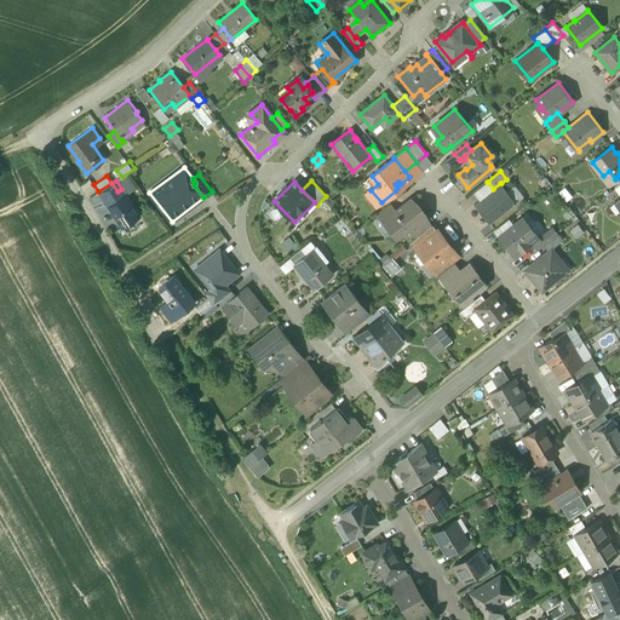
[(488,182),(475,191),(481,199),(493,189),(488,182)]
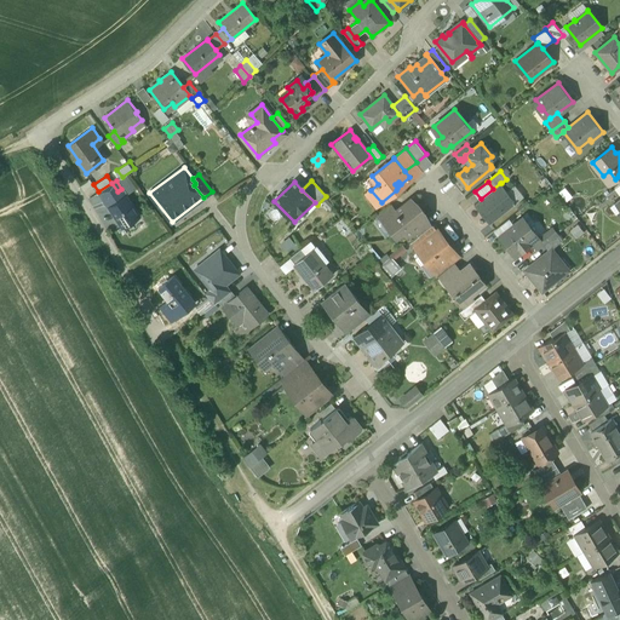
[(112,183),(98,191),(104,200),(118,191),(112,183)]
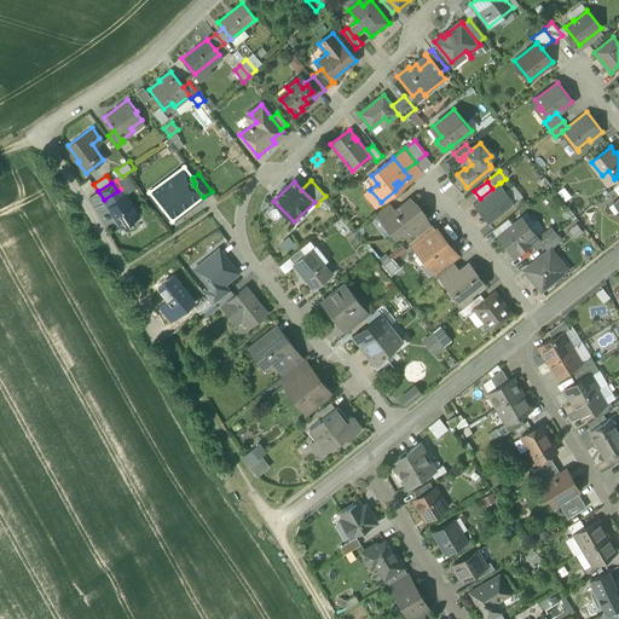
[(480,198),(474,203),(489,223),(515,202),(501,183),(499,183),(492,189),(480,198)]
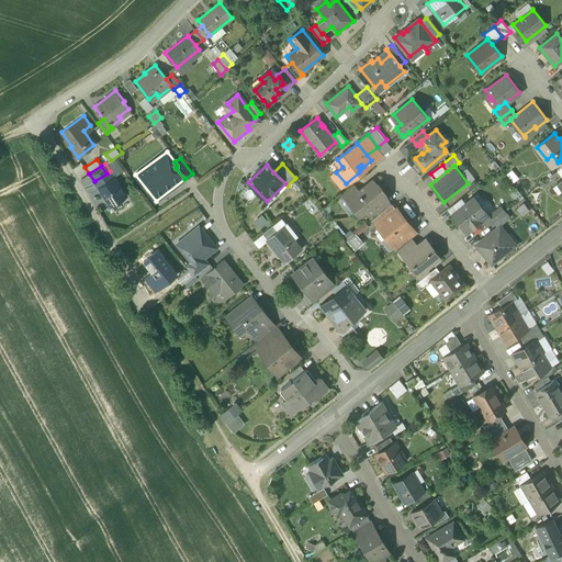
[(107,173),(94,181),(98,188),(113,177),(110,171),(107,173)]
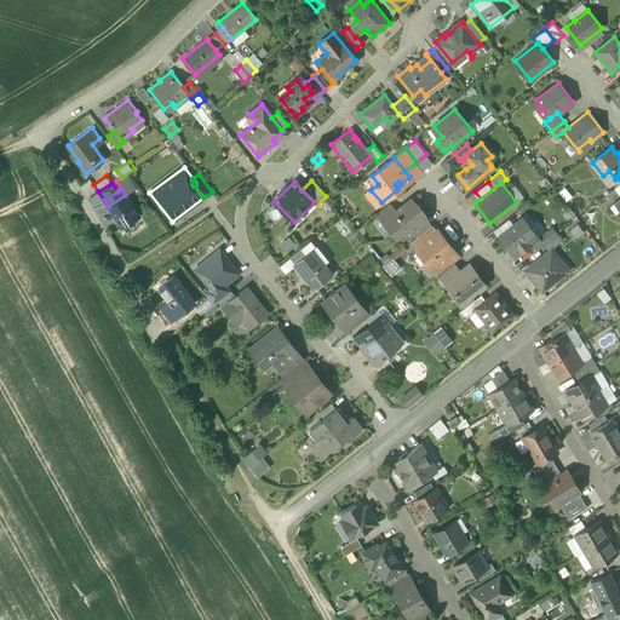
[(125,195),(108,207),(122,228),(139,217),(125,195)]
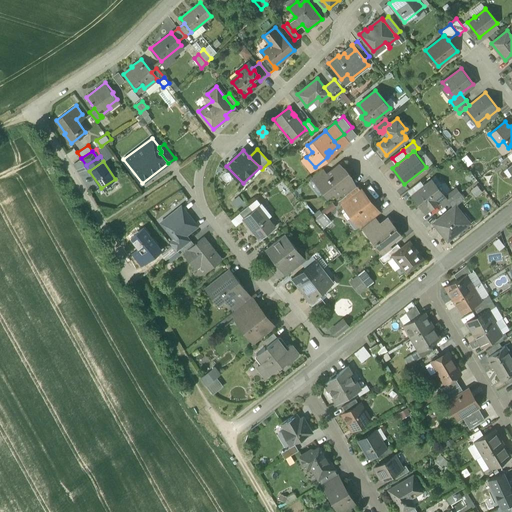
[(339,163),(326,174),(316,182),(316,183),(318,182),(323,188),(322,191),(326,196),(332,192),(335,195),(343,189),(342,188),(352,181),(349,176),(350,175),(345,168),(343,169),(339,163)]
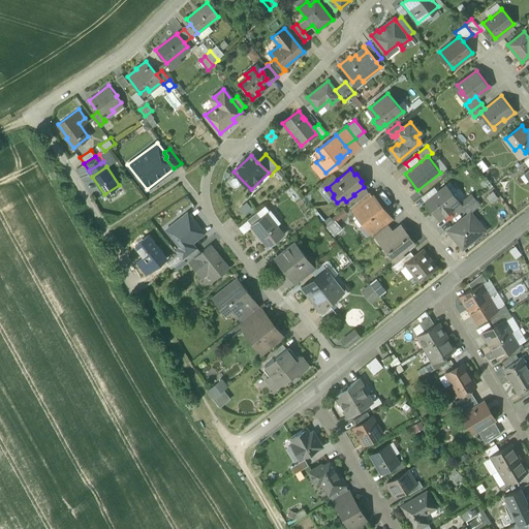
[(333,175),(322,183),(327,188),(337,180),(333,175)]
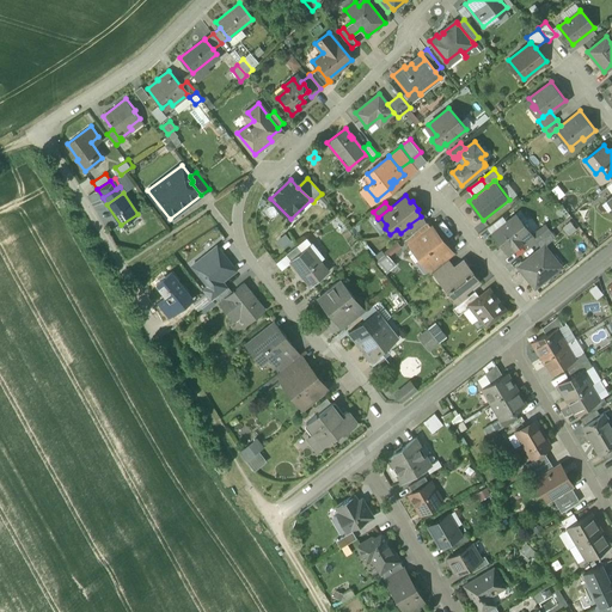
[(507,220),(491,233),(493,233),(496,231),(501,239),(500,240),(508,251),(507,252),(508,254),(525,240),(533,234),(532,233),(530,234),(515,216),(518,214),(516,213),(507,220)]
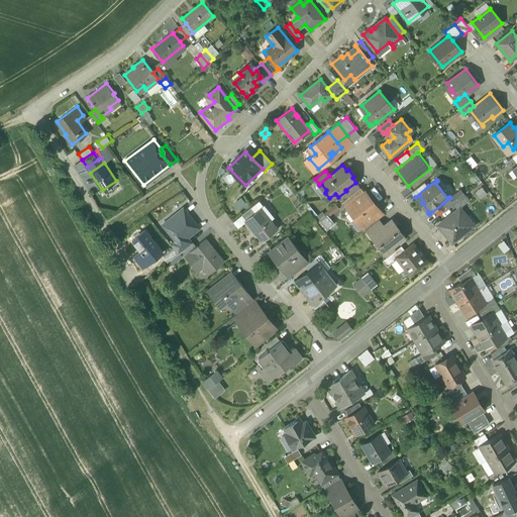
[(425,182),(412,192),(415,197),(428,186),(425,182)]
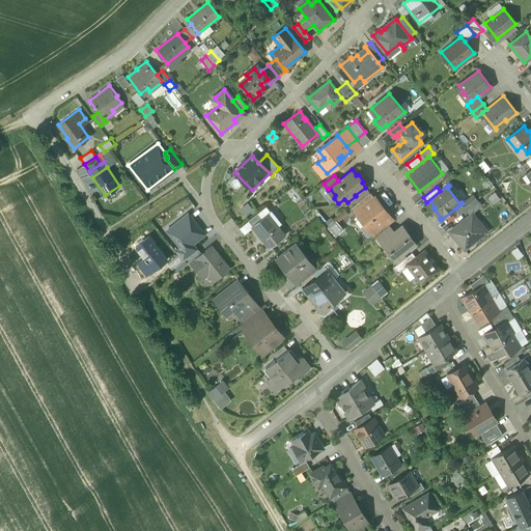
[(365,188),(355,195),(356,196),(360,201),(369,193),(365,188)]
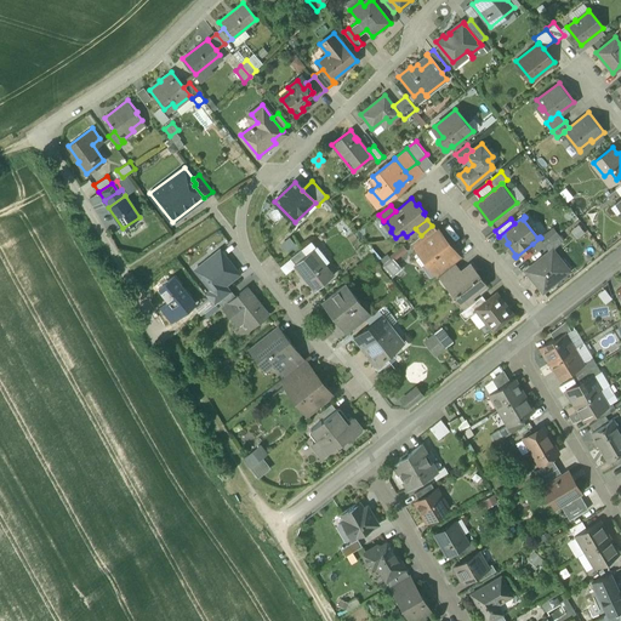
[(438,232),(417,248),(439,275),(453,263),(460,258),(438,232)]
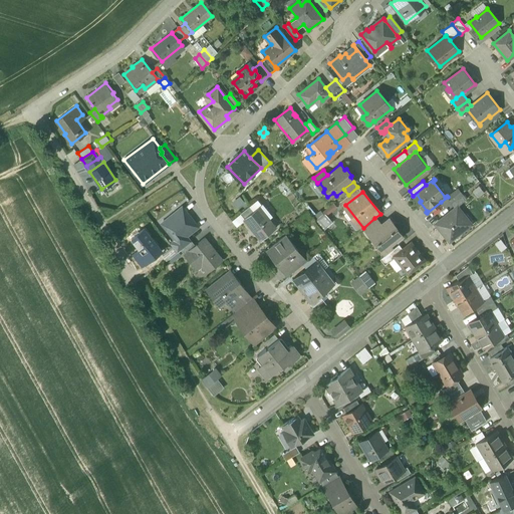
[(452,193),(447,196),(448,197),(441,202),(445,207),(453,201),(456,199),(452,193)]
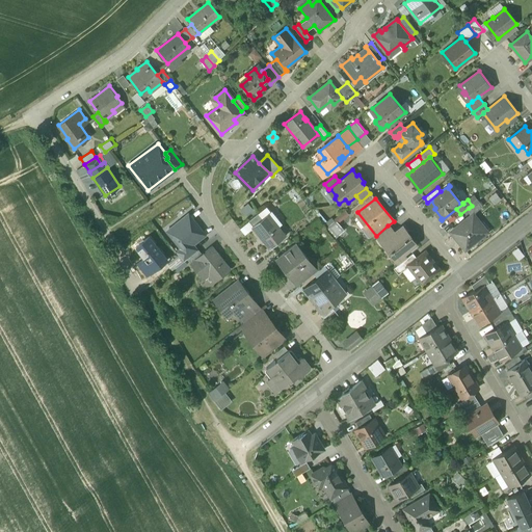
[(472,206),(469,208),(473,213),(483,205),(479,200),(472,206)]
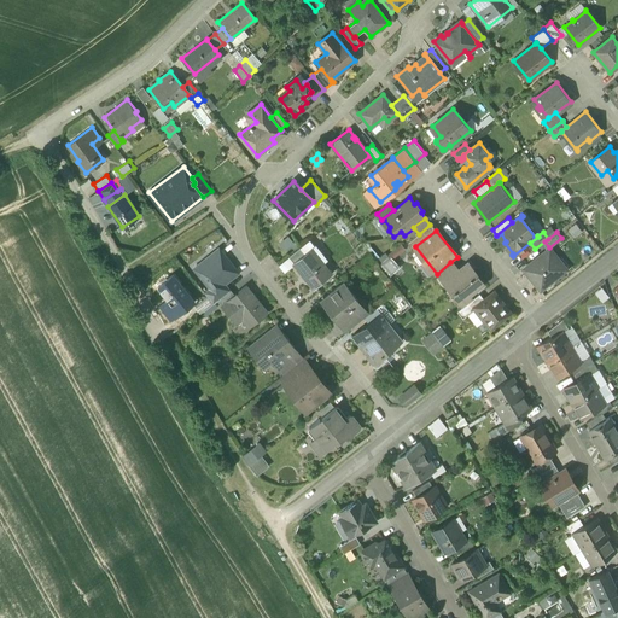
[(301,248),(289,257),(293,262),(304,254),(301,248)]
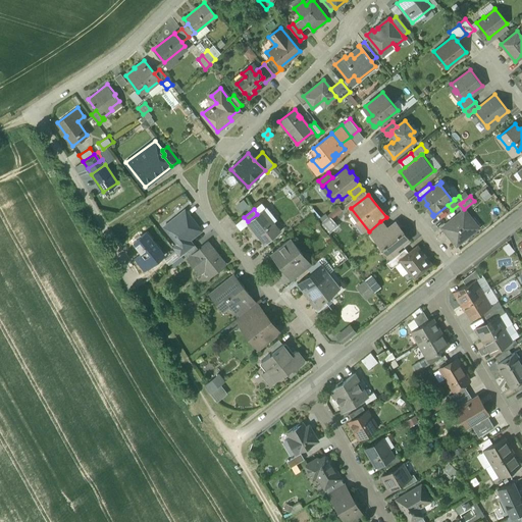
[(201,230),(185,210),(164,226),(180,247),(190,240),(201,230)]
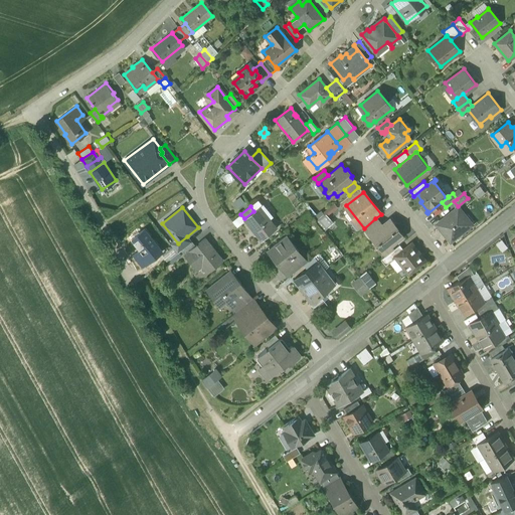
[(276,228),(260,207),(253,211),(244,218),(243,219),(261,240),(276,228)]
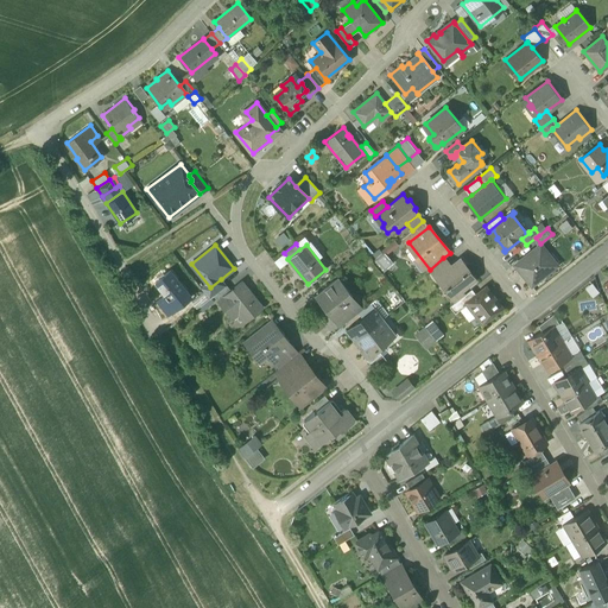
[(546,257),(538,246),(515,264),(531,284),(557,265),(550,255),(546,257)]
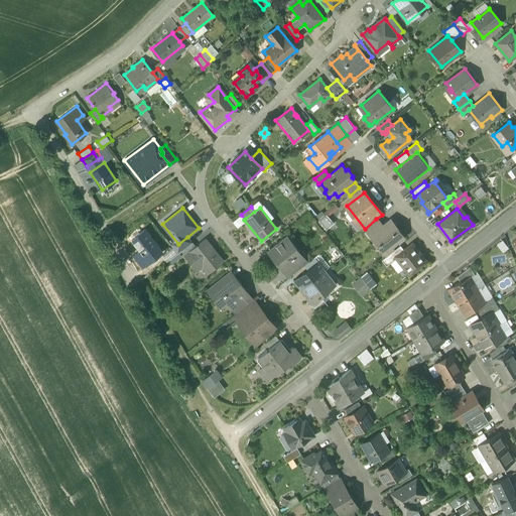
[(329,227),(336,222),(328,212),(320,217),(329,227)]
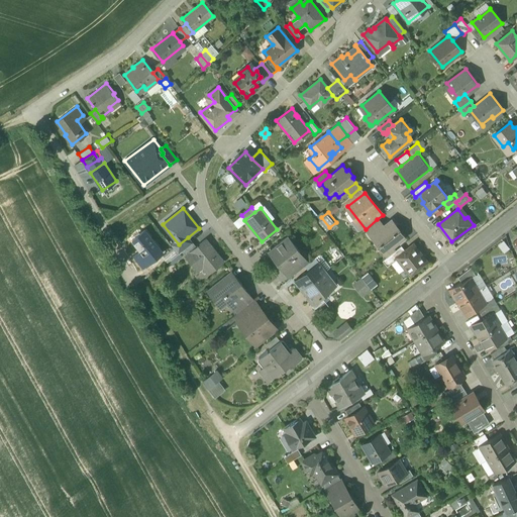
[(366,229),(365,229),(371,237),(383,227),(377,219),(366,229)]
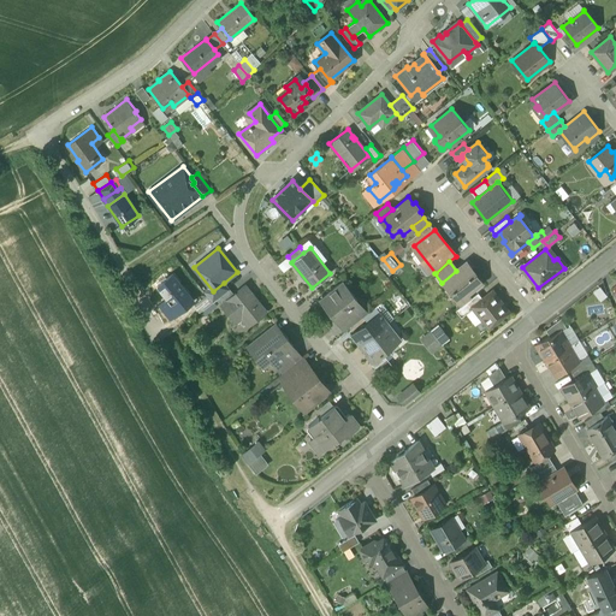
[(468,262),(456,271),(442,283),(450,292),(455,290),(460,296),(466,292),(481,279),(475,273),(477,272),(468,262)]
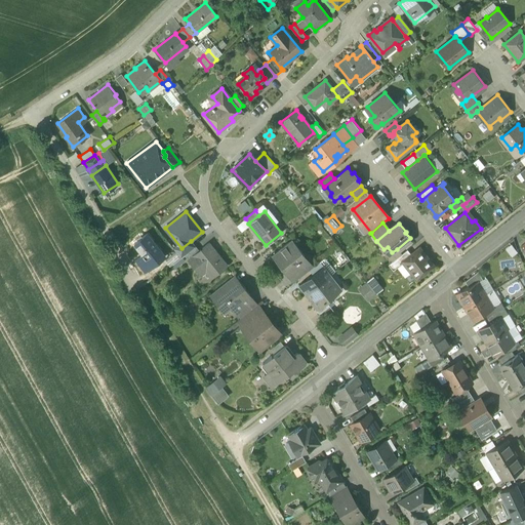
[(153,240),(148,233),(134,243),(143,254),(135,259),(145,271),(163,256),(152,242),(153,240)]
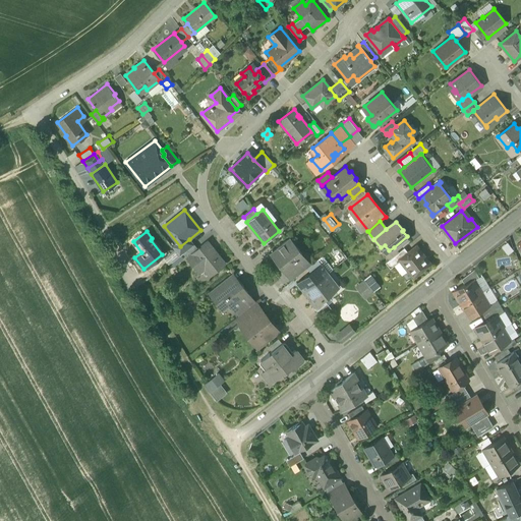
[(290,238),(271,253),(273,252),(276,257),(276,259),(278,262),(280,262),(281,264),(281,267),(283,269),(285,269),(289,273),(287,274),(292,280),(302,272),(299,267),(305,262),(304,261),(303,262),(299,256),(302,254),(290,238)]
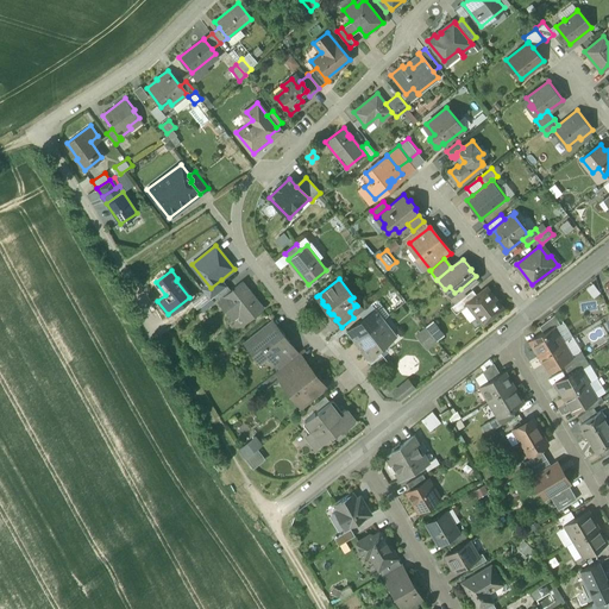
[(205,292),(211,299),(215,295),(226,286),(221,280),(211,288),(205,292)]
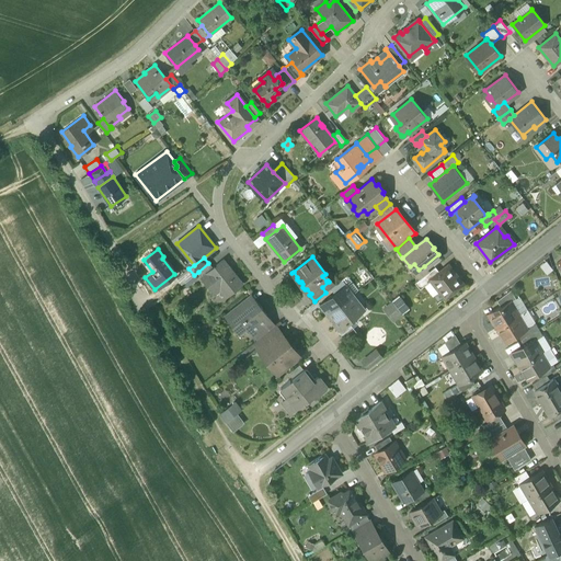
[(213,268),(203,277),(210,287),(216,283),(226,296),(241,284),(224,261),(213,268)]
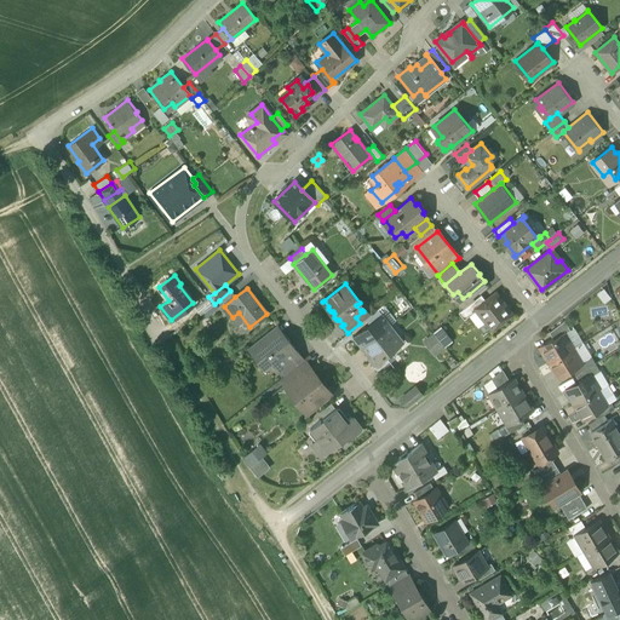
[(230,291),(219,300),(224,306),(235,297),(230,291)]
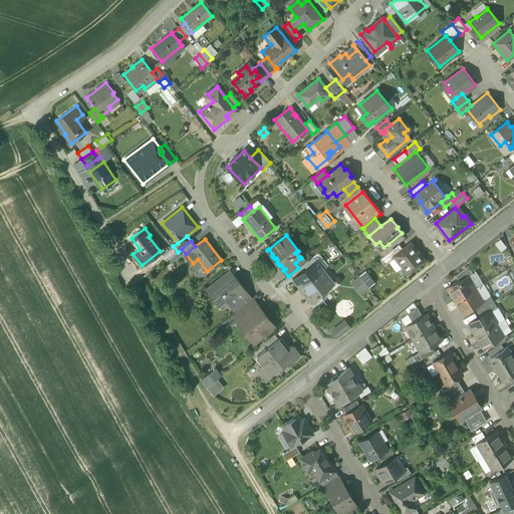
[(403,249),(396,255),(396,256),(403,265),(404,264),(410,271),(418,264),(419,265),(422,263),(422,261),(424,259),(411,243),(403,249)]
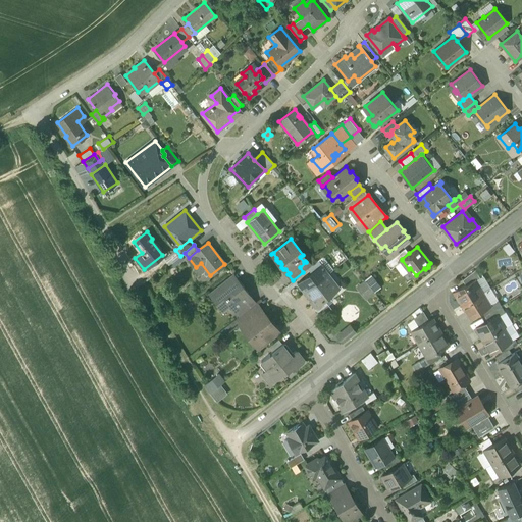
[(389,251),(385,254),(390,259),(399,253),(395,248),(389,251)]
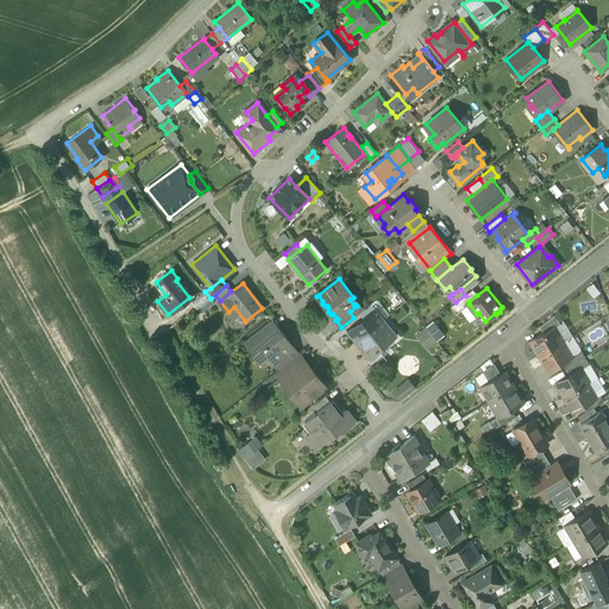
[(456,302),(451,307),(456,314),(469,303),(469,302),(477,295),(472,289),(465,295),(456,302)]
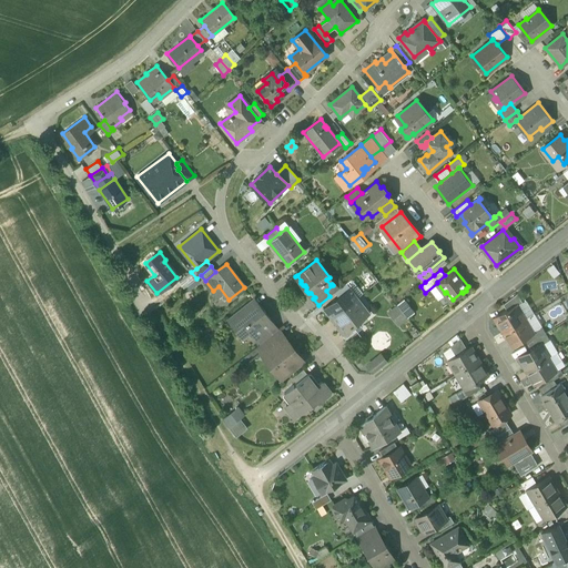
[(191,272),(179,281),(184,287),(196,279),(191,272)]
